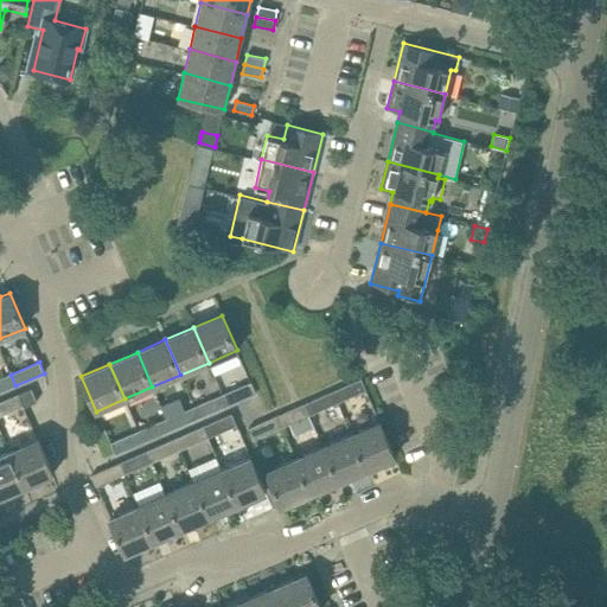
[(11,375),(0,378),(0,391),(16,385),(11,375)]
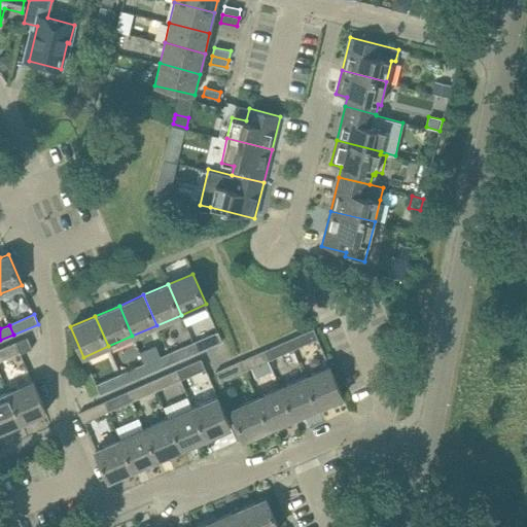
[(313,328),(288,340),(292,350),(318,339),(313,328)]
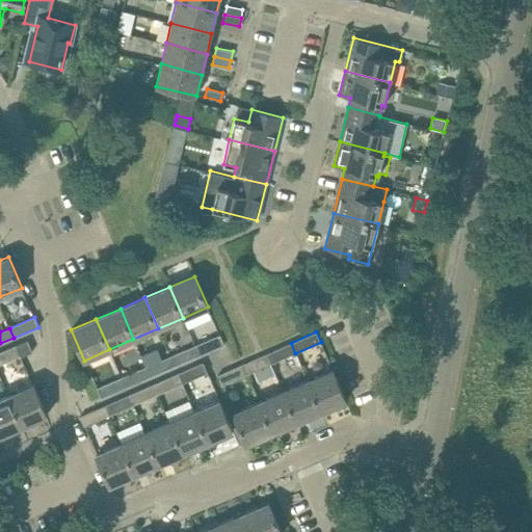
[(219,335),(194,346),(198,355),(223,345),(219,335)]
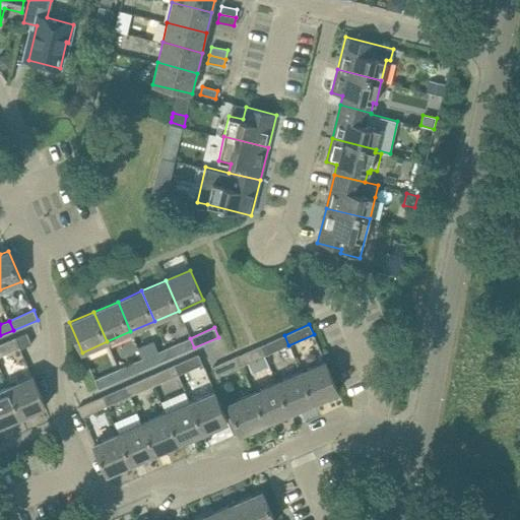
[(26,333),(16,338),(20,347),(20,349),(31,344),(26,333)]
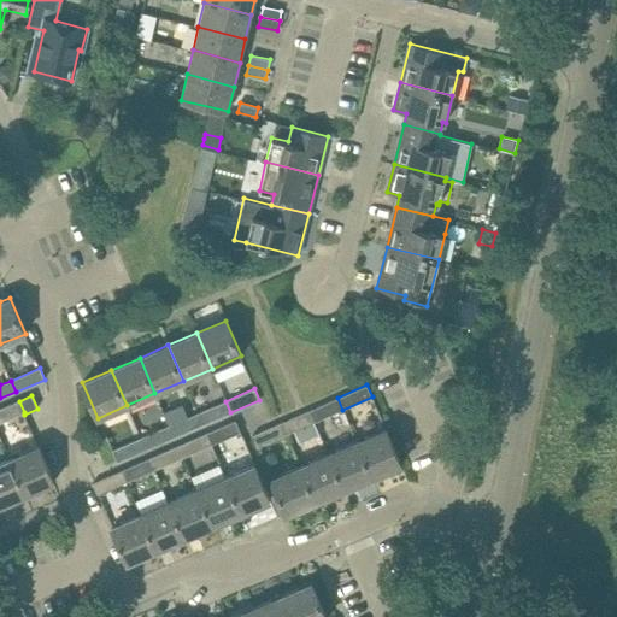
[(338,398),(310,410),(315,422),(342,410),(338,398)]
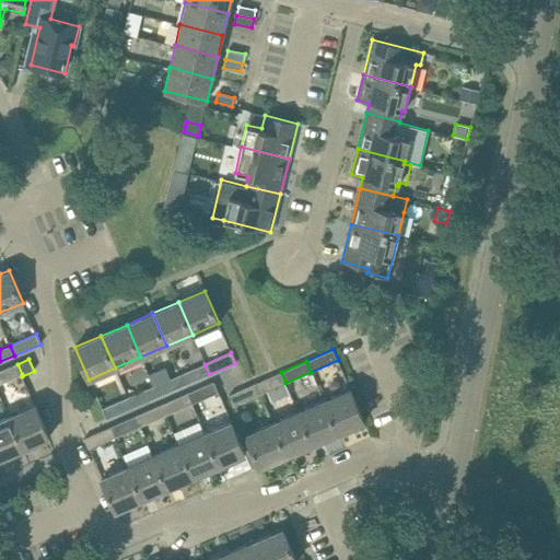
[(18,364),(0,371),(0,383),(22,374),(18,364)]
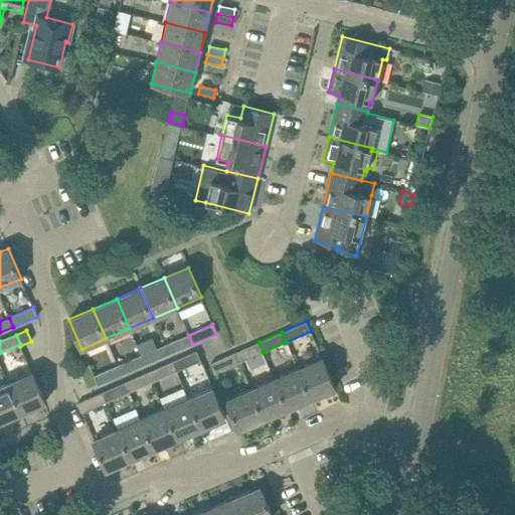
[(188,335),(165,345),(169,355),(192,344),(188,335)]
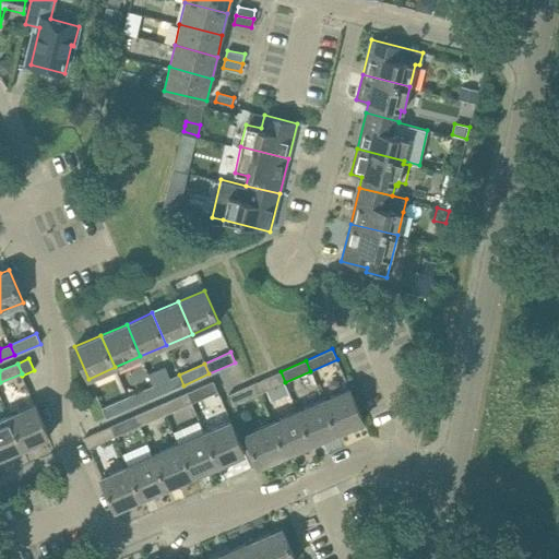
[(281,371),(254,383),(260,393),(285,382),(281,371)]
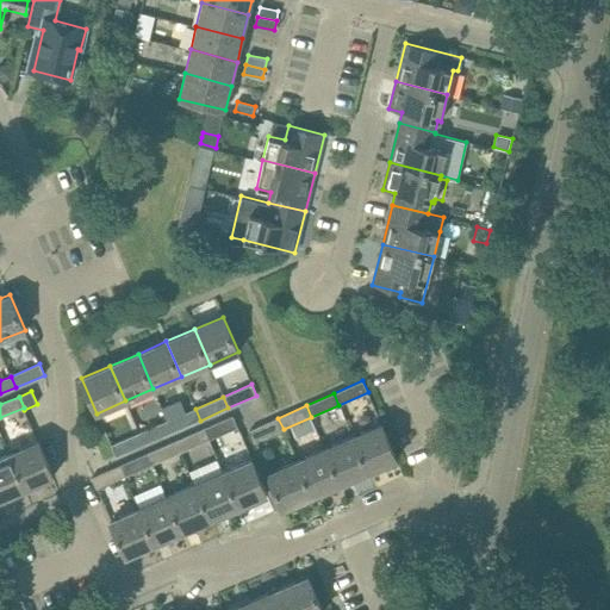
[(195,409),(167,421),(172,433),(200,421),(195,409)]
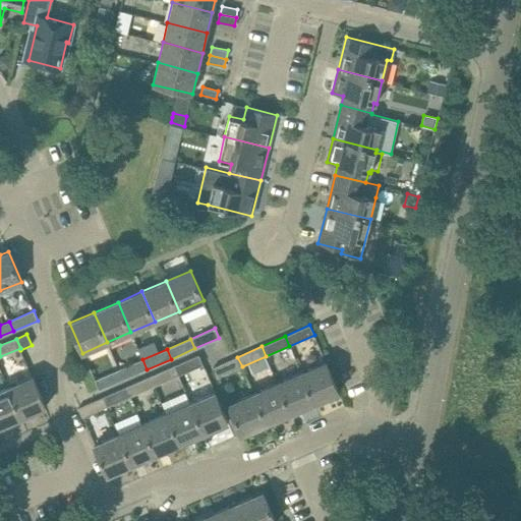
[(198,355),(174,366),(178,375),(203,365),(198,355)]
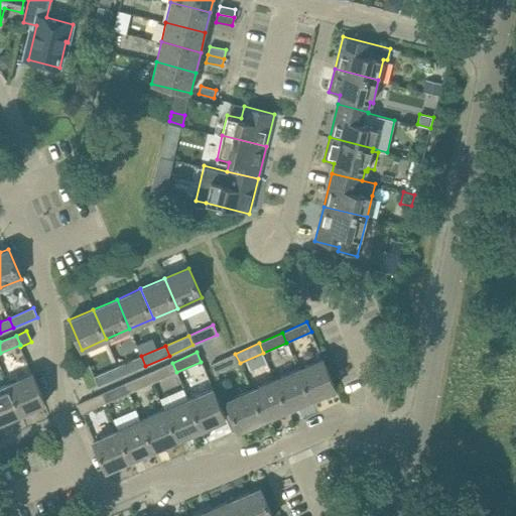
[(235,354),(211,364),(216,374),(240,363),(235,354)]
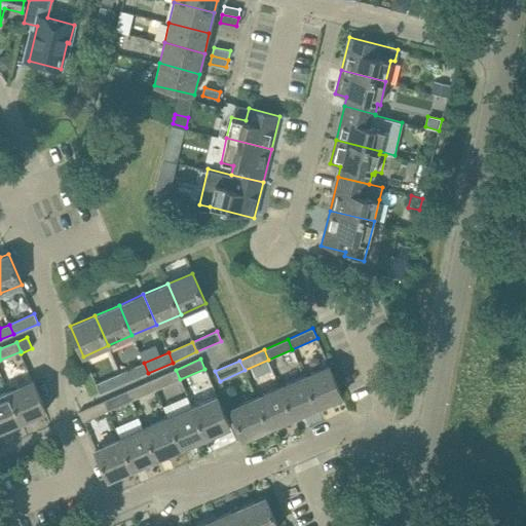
[(144,363),(120,374),(124,383),(148,373),(144,363)]
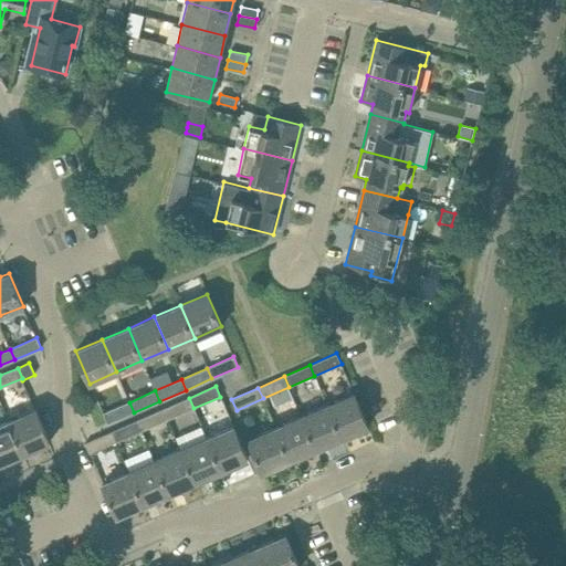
[(354,394),(327,405),(342,438),(368,427),(354,394)]
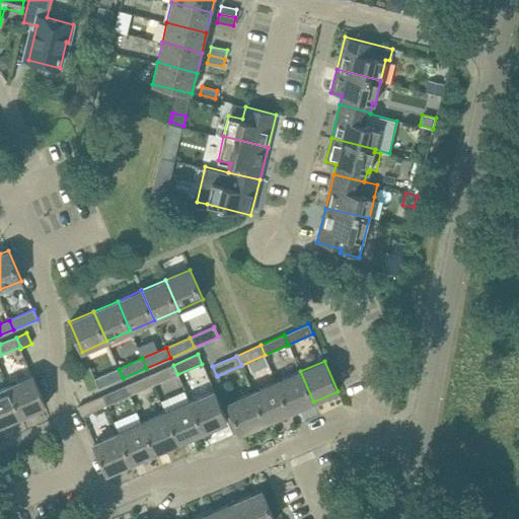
[(173,365),(150,375),(154,384),(177,374),(173,365)]
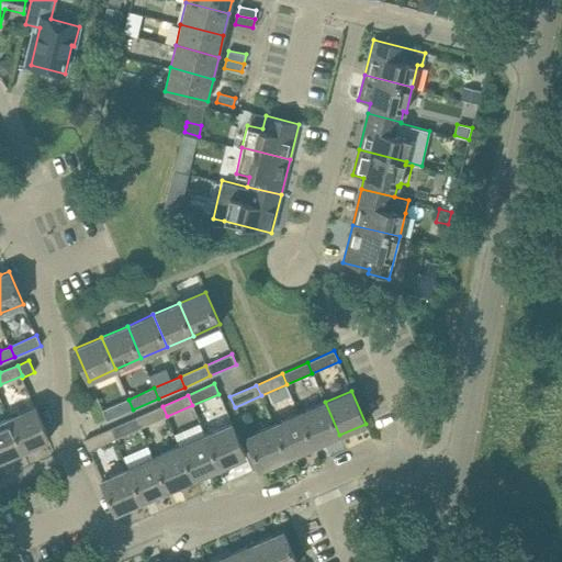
[(133,409),(128,400),(102,411),(107,420),(133,409)]
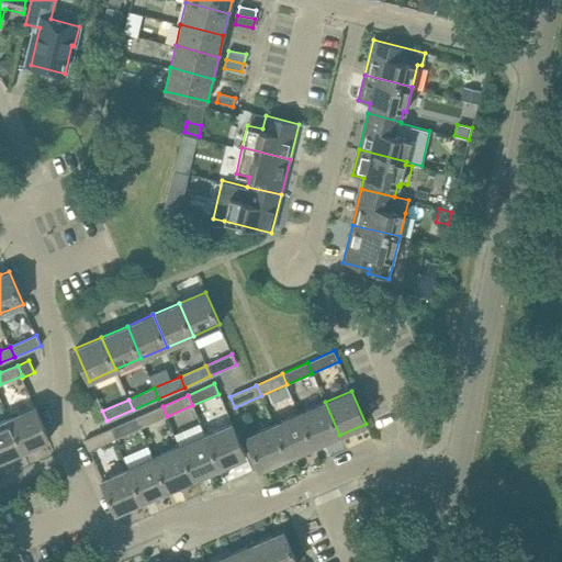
[(325,402),(300,413),(313,446),(339,435),(325,402)]
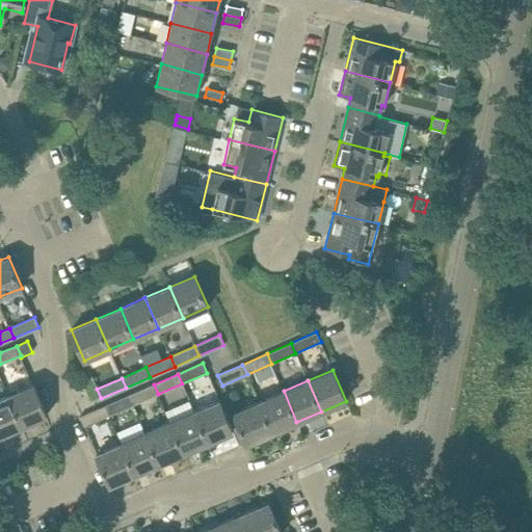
[(33,384),(8,396),(22,426),(47,416),(33,384)]
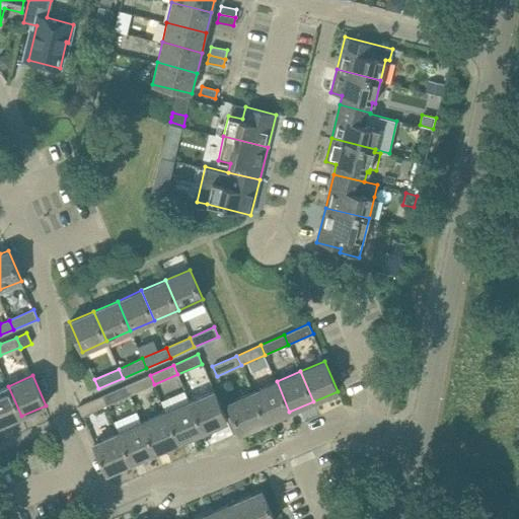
[(150,375),(126,385),(130,395),(154,384),(150,375)]
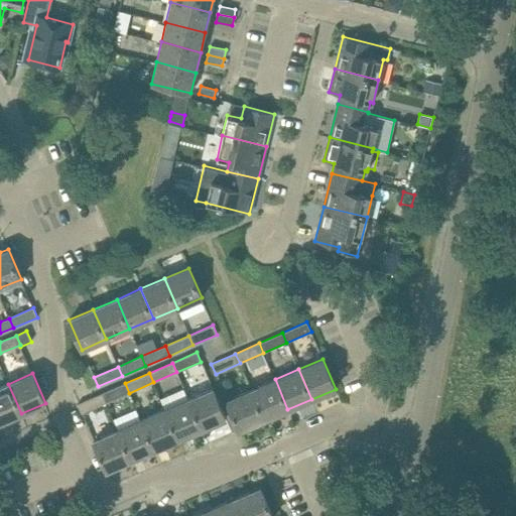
[(275,379),(251,390),(264,419),(287,409),(275,379)]
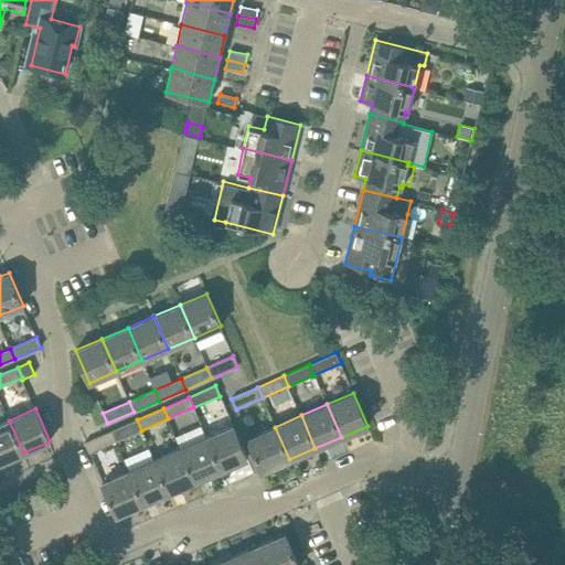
[(137,419),(110,430),(116,441),(141,430),(137,419)]
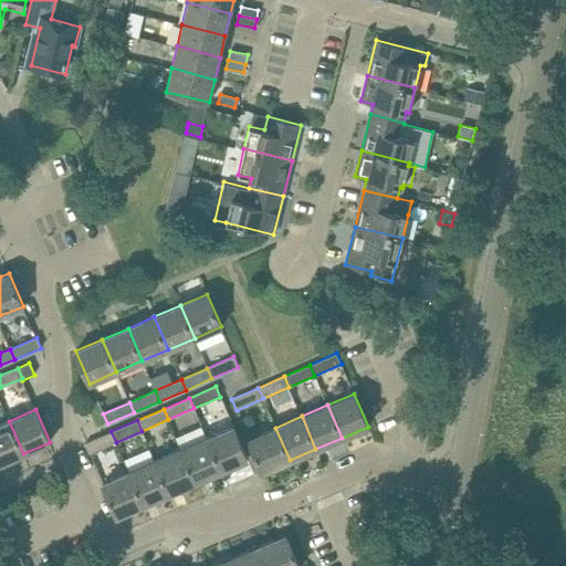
[(9,421),(0,425),(0,463),(23,453),(9,421)]
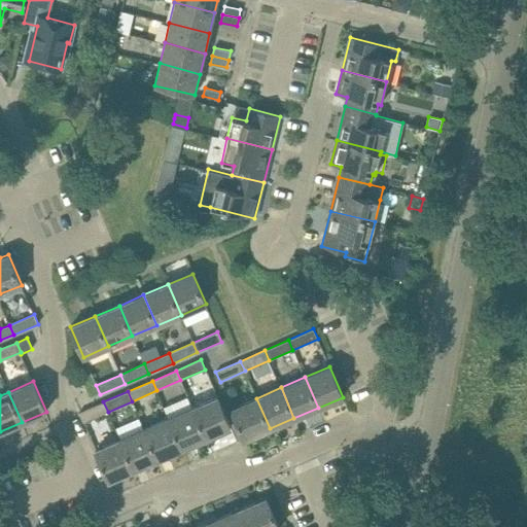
[(217,397),(192,408),(206,438),(231,427),(217,397)]
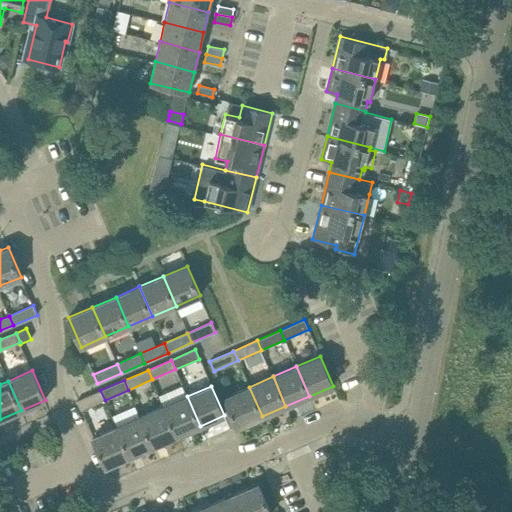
[(262,416),(249,387),(225,397),(238,427),(262,416)]
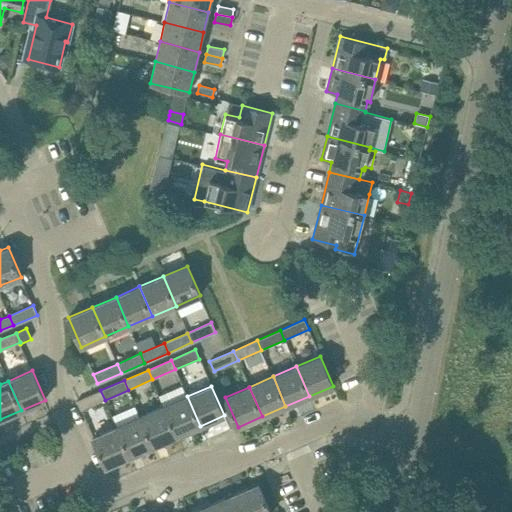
[(105,400),(100,390),(77,401),(81,410),(105,400)]
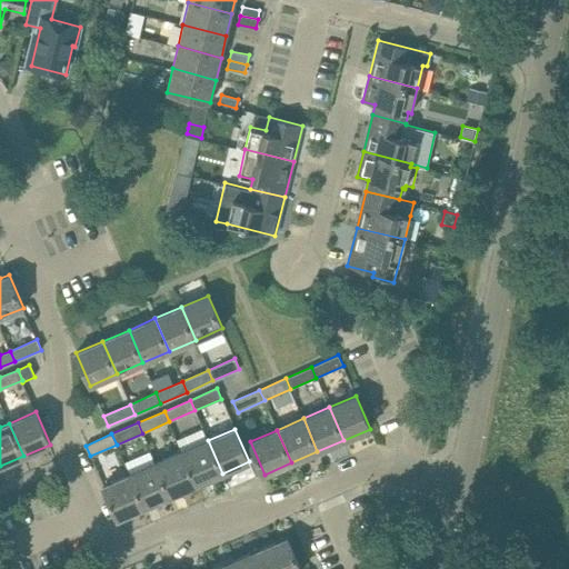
[(208,440),(182,451),(196,485),(222,473),(208,440)]
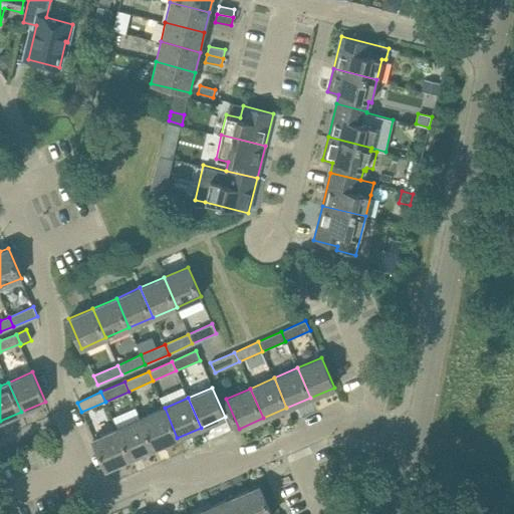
[(165,408),(141,419),(154,448),(177,438),(165,408)]
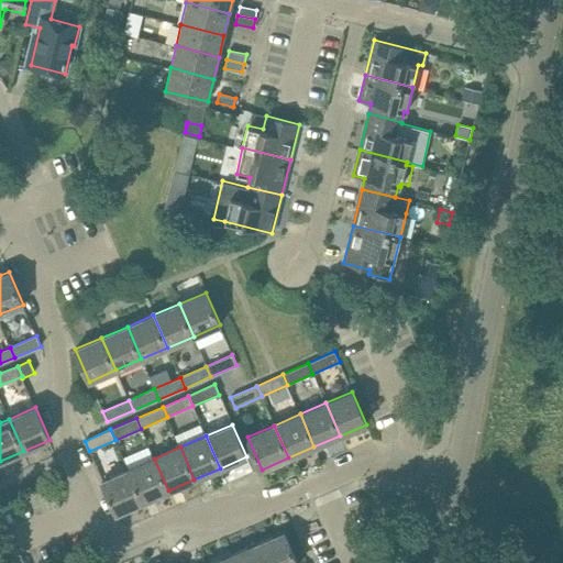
[(154,459),(128,470),(142,503),(168,490),(154,459)]
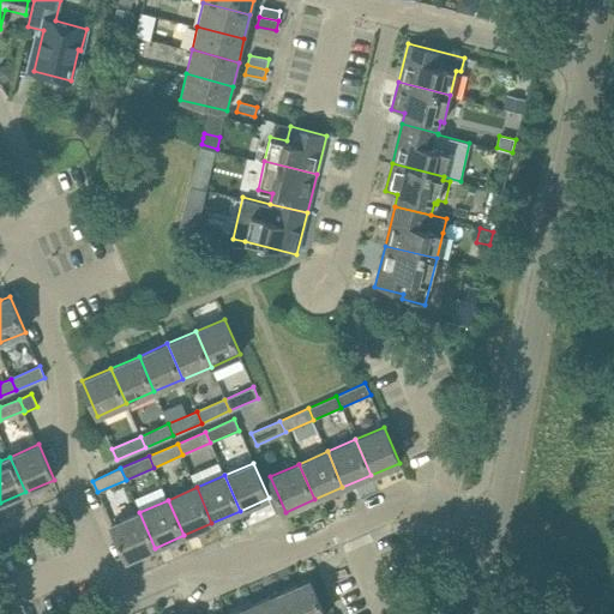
[(155,548),(139,512),(112,524),(126,560),(155,548)]
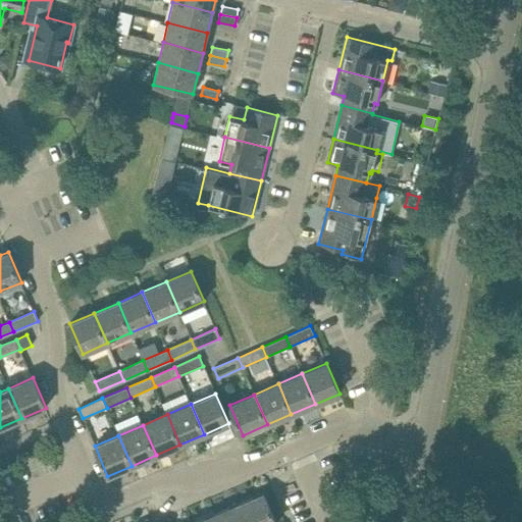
[(275,521),(263,493),(240,504),(247,521),(275,521)]
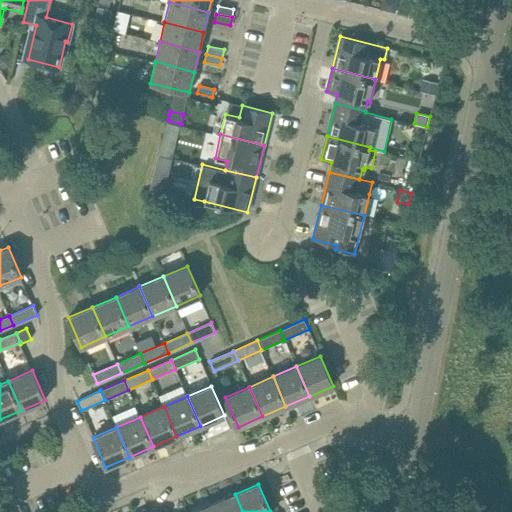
[(242,511),(235,494),(211,504),(214,511),(242,511)]
